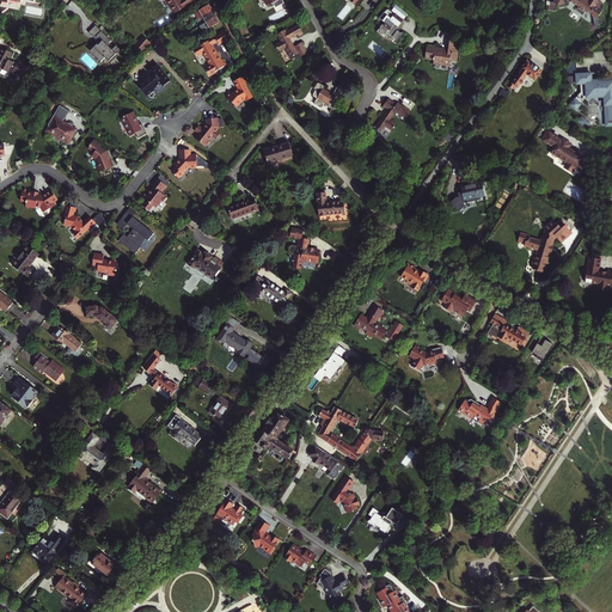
[(200,10),(202,16),(213,10),(209,4),(209,5),(200,10)]
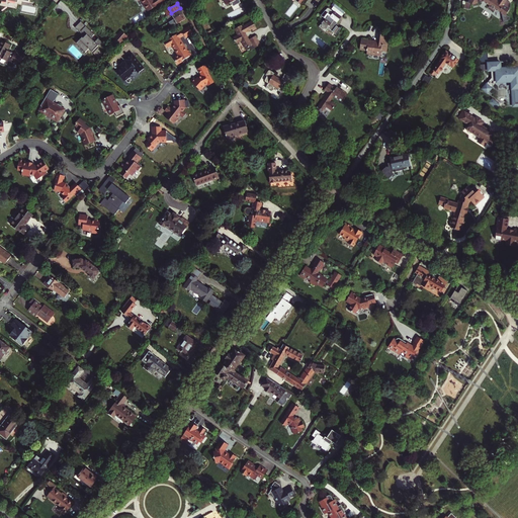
[(180,8),(171,13),(174,18),(183,13),(180,8)]
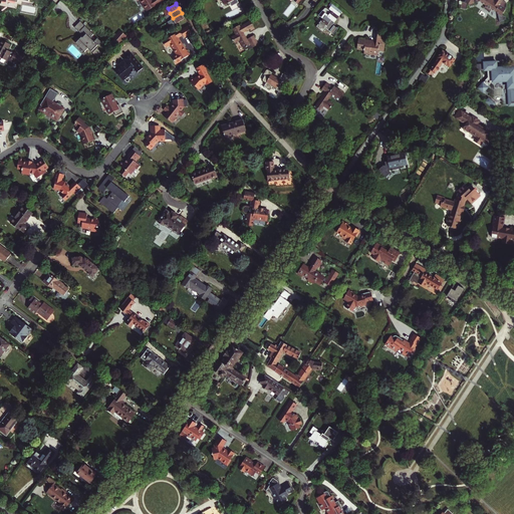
[(331,26),(339,16),(328,8),(327,9),(329,11),(326,16),(320,11),(316,16),(321,20),(315,28),(321,32),(323,29),(331,35),(336,30),(331,26)]
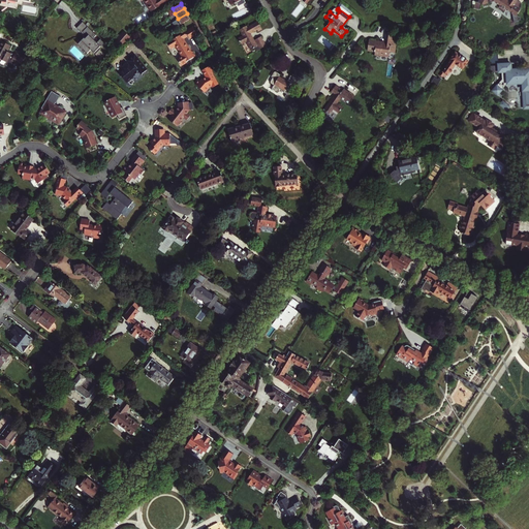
[(178,19),(173,22),(176,28),(190,19),(187,13),(178,19)]
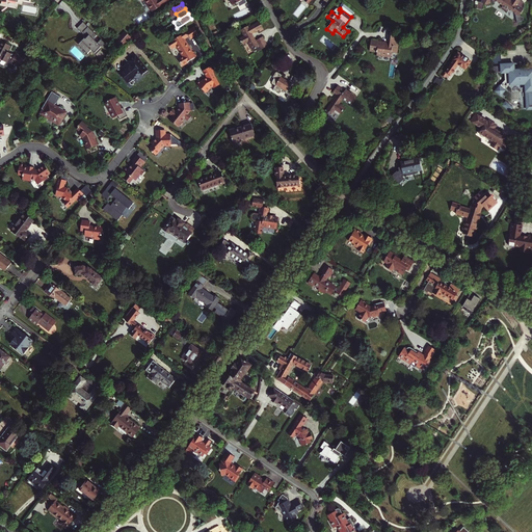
[(258,30),(262,28),(258,20),(246,26),(245,25),(239,28),(242,34),(237,36),(241,44),(245,41),(250,49),(255,47),(256,50),(265,44),(261,35),(254,38),(250,32),(257,28),(258,30)]
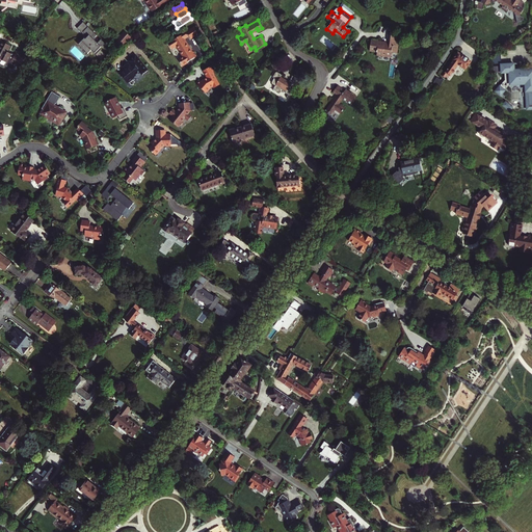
[(77,28),(82,32),(83,31),(88,26),(83,22),(77,28)]
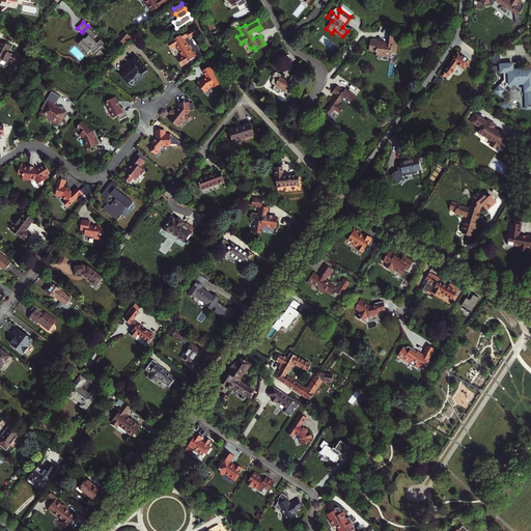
[(96,35),(88,26),(83,31),(88,36),(87,37),(86,38),(85,37),(81,42),(84,46),(82,48),(88,53),(91,50),(95,54),(101,49),(100,48),(102,46),(105,43),(101,38),(98,43),(93,38),(96,35)]
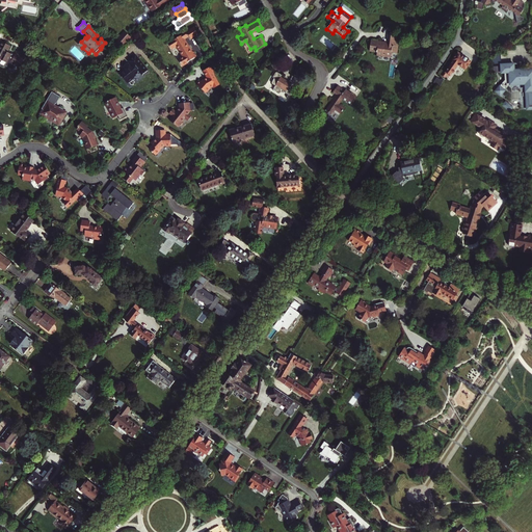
[(126,28),(115,40),(121,45),(131,32),(126,28)]
